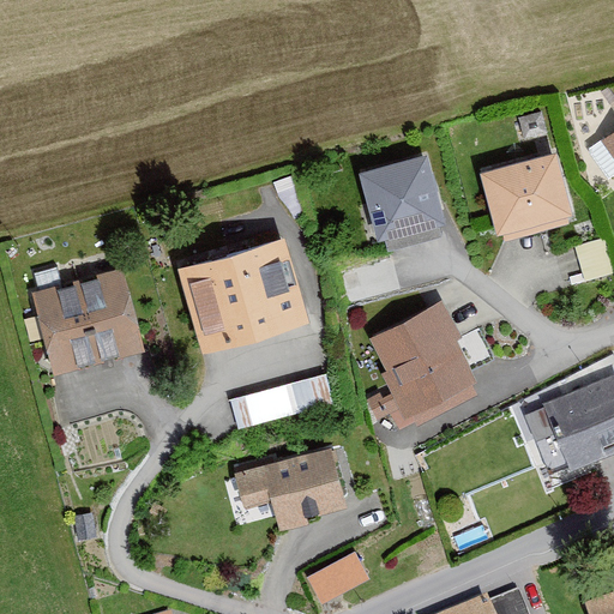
[(613,128),(602,138),(613,154),(613,128)]
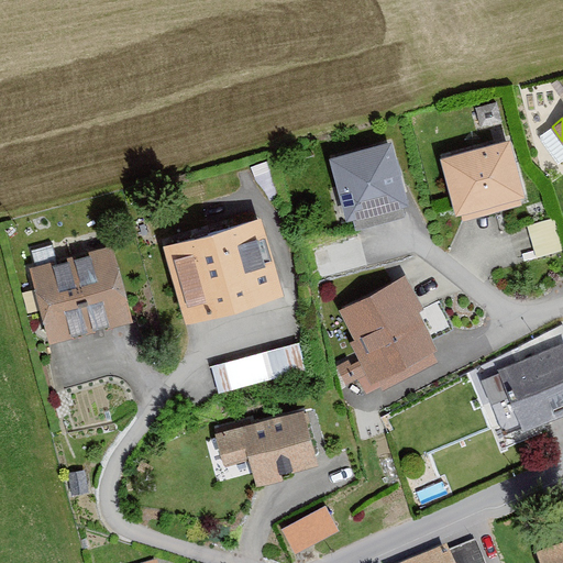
[(527,194),(510,135),(439,155),(456,214),(527,194)]
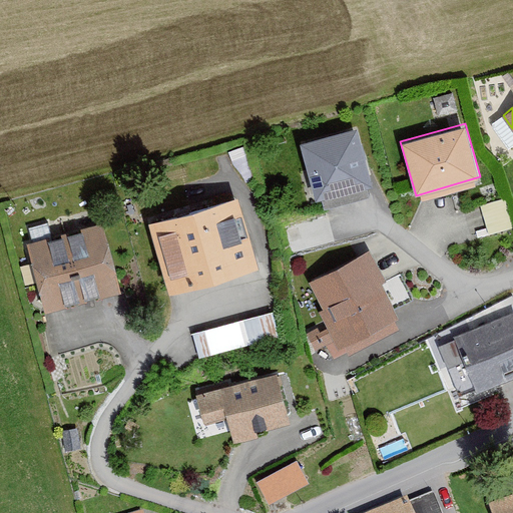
[(372,181),(356,125),(301,141),(317,196),(372,181)]
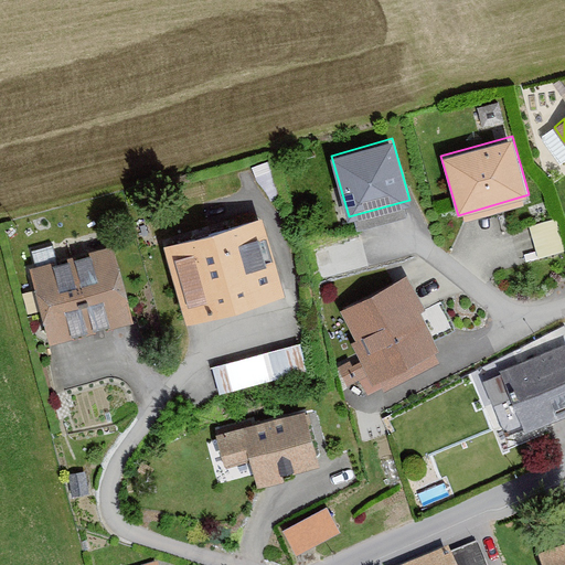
[(285,287),(262,212),(163,243),(187,318),(285,287)]
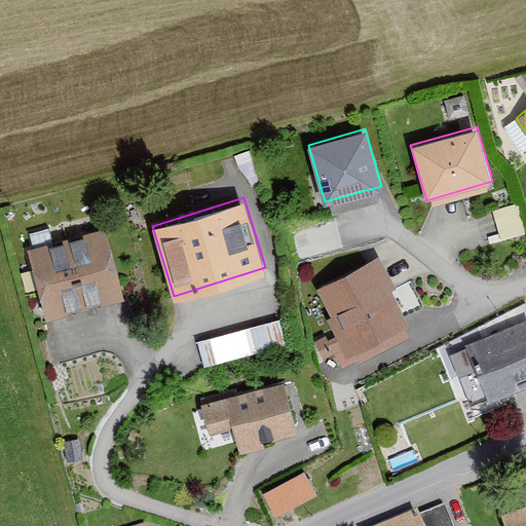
[(521,233),(514,204),(490,211),(497,239),(521,233)]
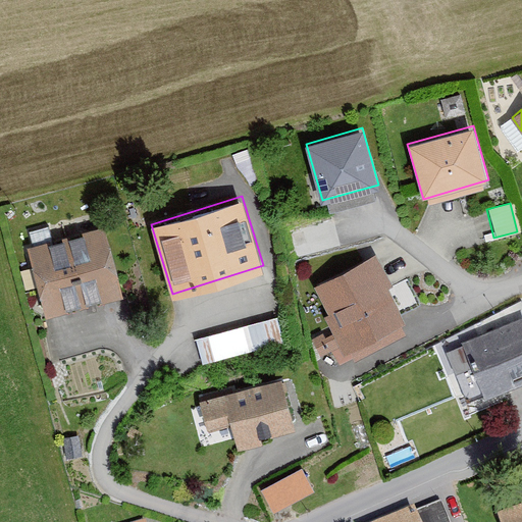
[(122,296),(105,226),(27,247),(44,316),(122,296)]
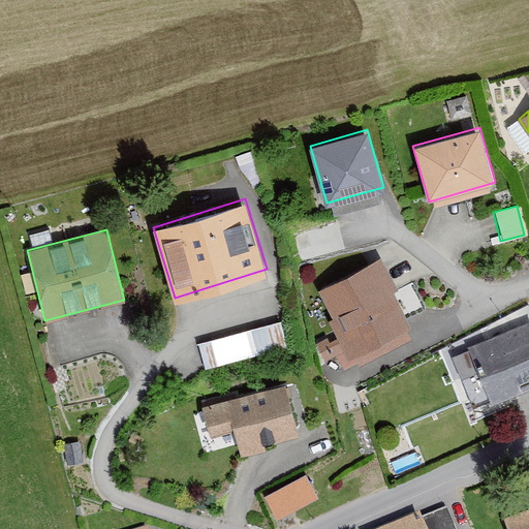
[(397,288),(378,256),(317,290),(333,317),(328,320),(349,360),(409,327),(391,292),(397,288)]
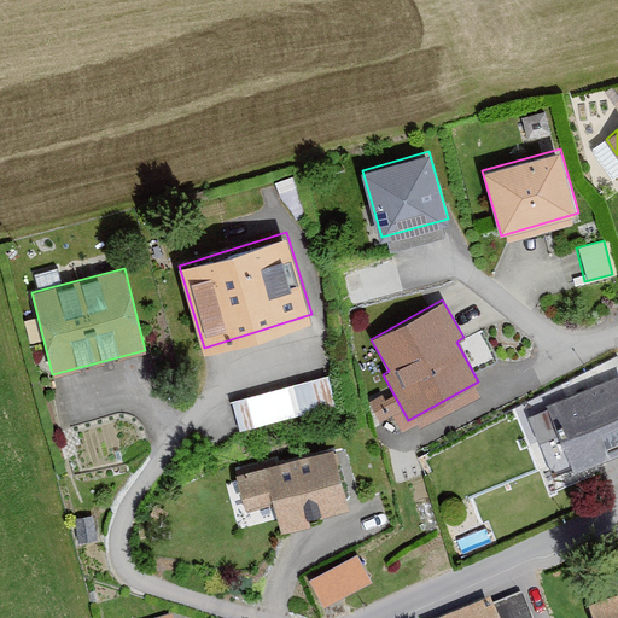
[(326,373),(229,401),(238,432),(334,404),(326,373)]
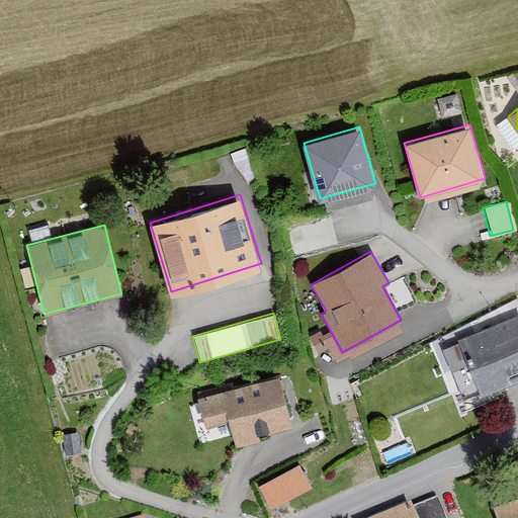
[(517,378),(517,318),(460,339),(481,393),(517,378)]
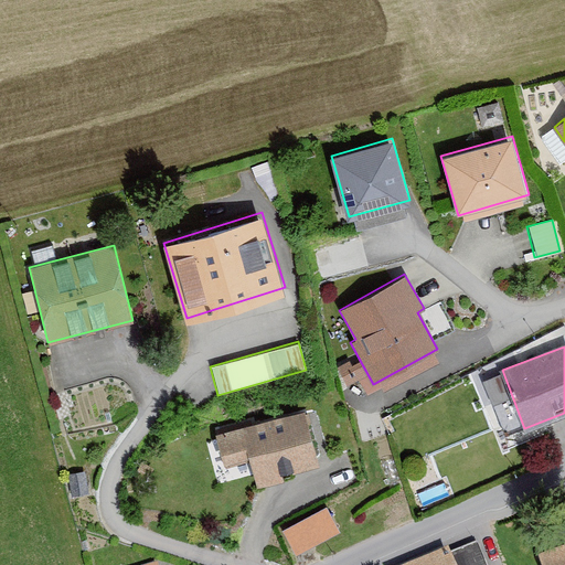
[(317,461),(302,408),(214,433),(224,468),(249,460),(256,484),(289,476),(288,469),(317,461)]
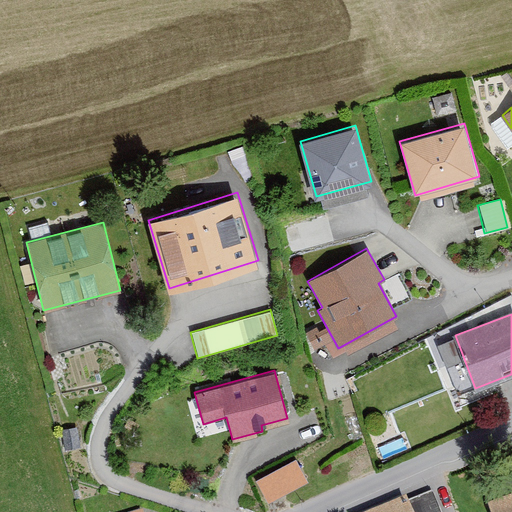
[(305,481),(293,459),(256,478),(268,501),(305,481)]
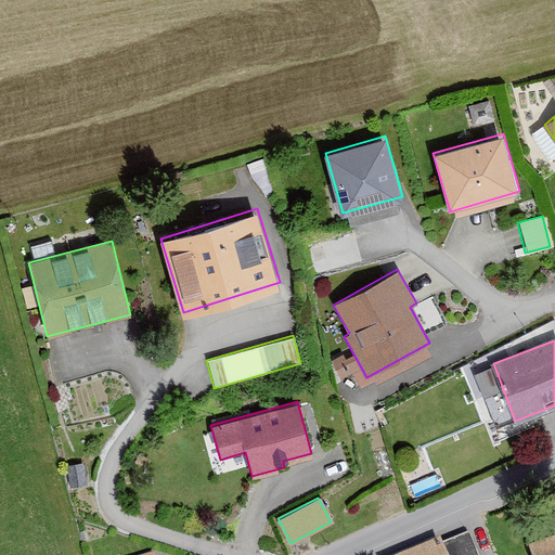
[(554,554),(554,532),(527,543),(530,554),(554,554)]
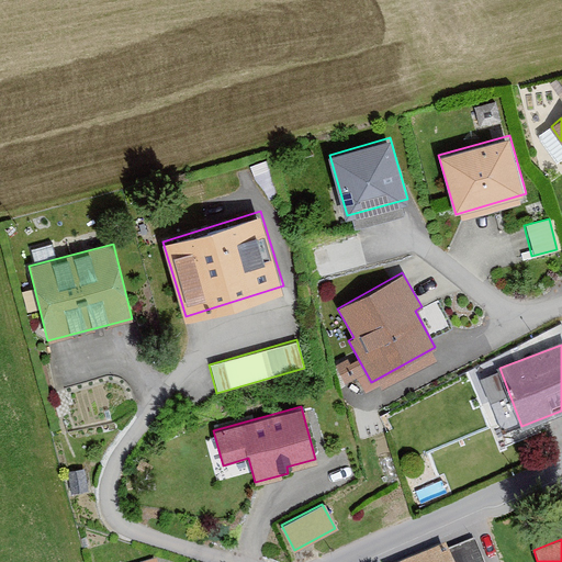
[(447,553),(445,549),(411,561),(476,561),(470,544),(447,553)]
